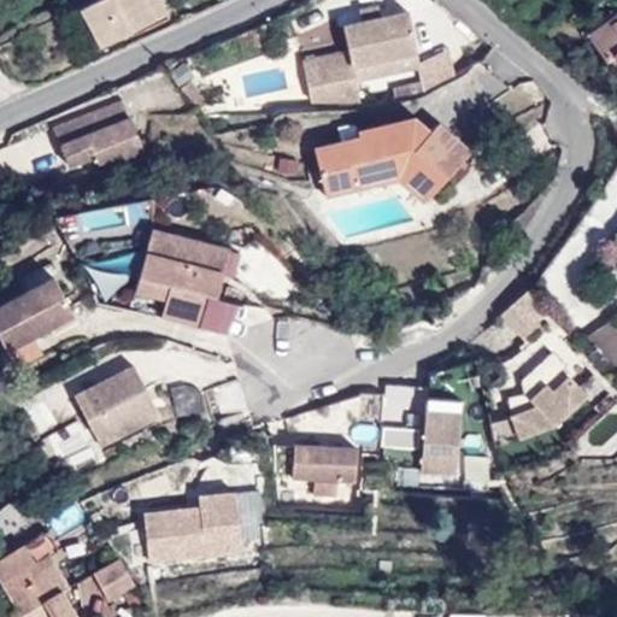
[(145,0),(97,0),(82,9),(101,47),(156,19),(145,0)]
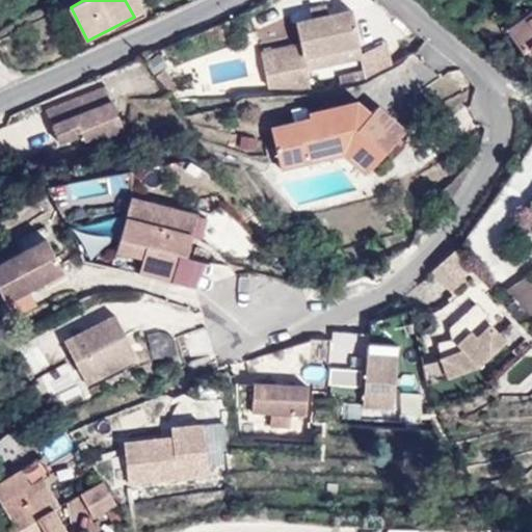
[(137,0),(125,0),(134,17),(143,11),(137,0)]
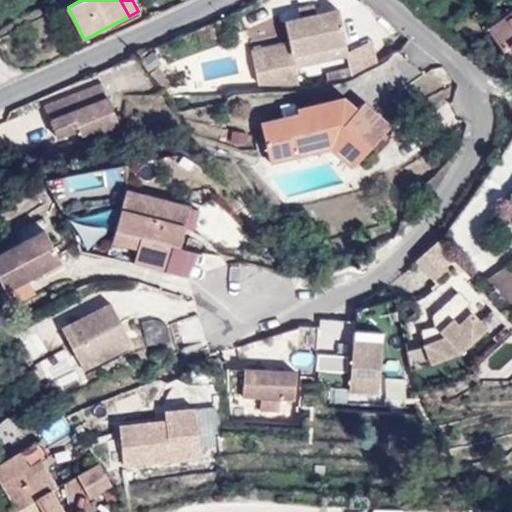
[(511,4),(482,26),(488,34),(490,33),(511,16),(511,4)]
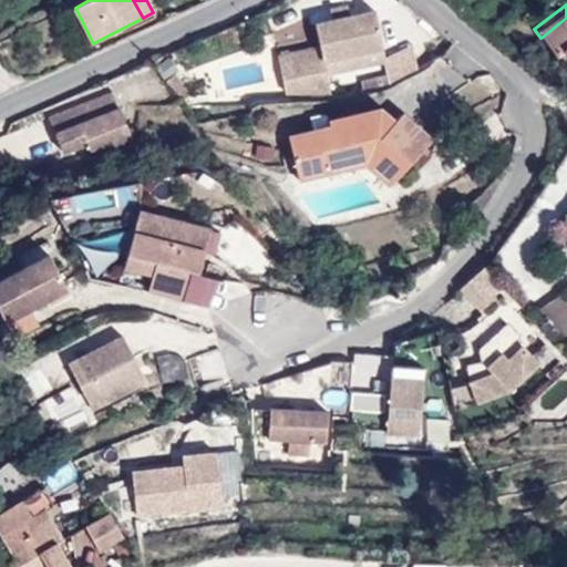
[(347,6),(330,10),(332,21),(350,17),(347,6)]
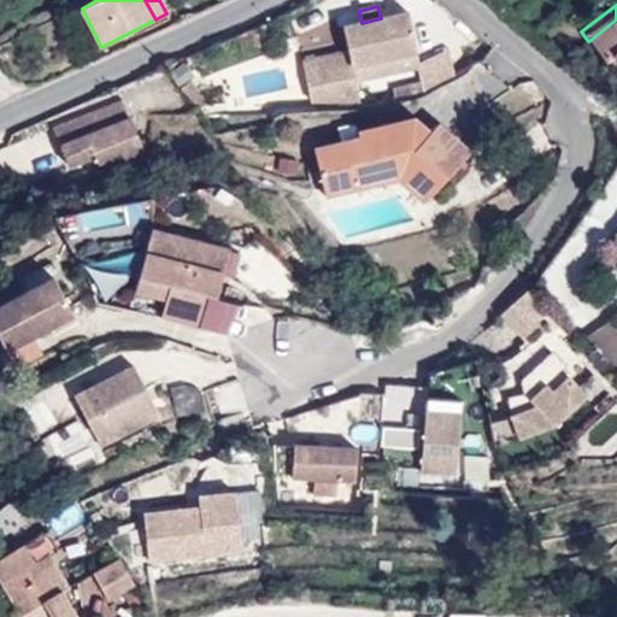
[(350,52),(304,62),(311,101),(360,101),(357,81),(353,66),(417,52),(409,12),(381,18),(362,23),(344,27),(350,52)]
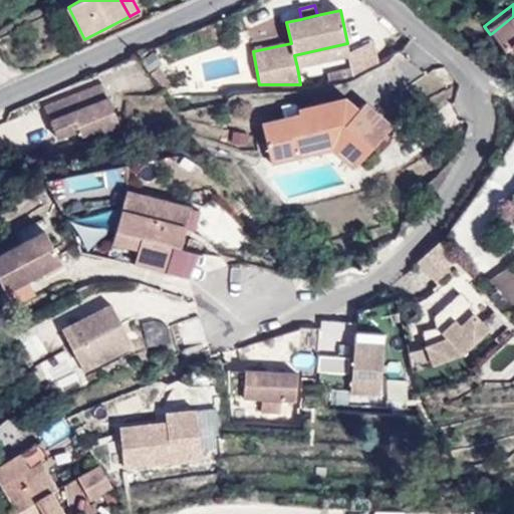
[(513,16),(492,33),(506,52),(513,46),(513,16)]
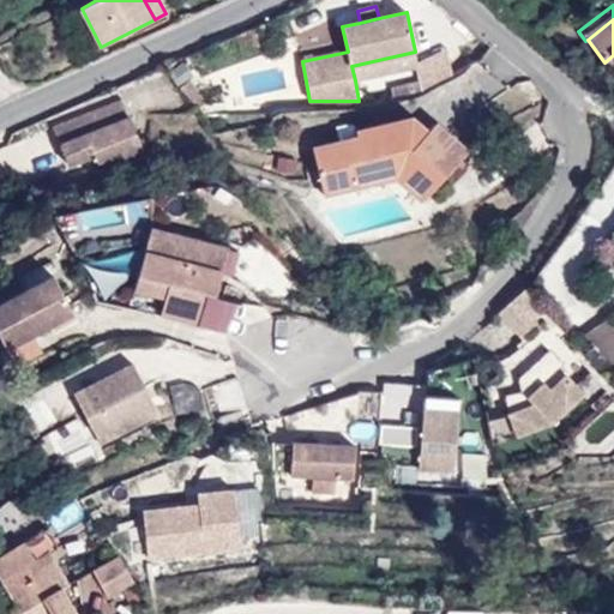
[(415,52),(351,66),(355,80),(419,67),(415,52)]
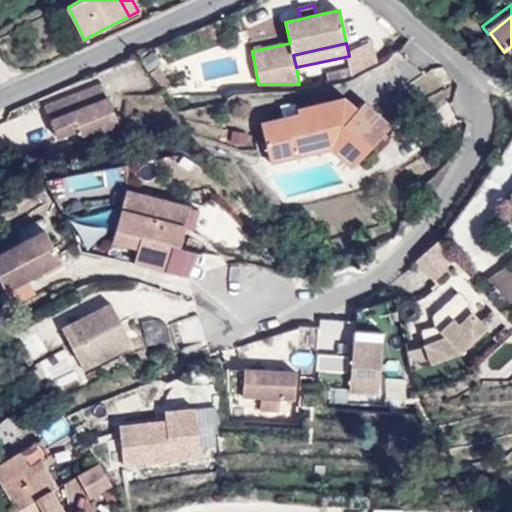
[(103,83),(45,106),(50,120),(108,97),(103,83)]
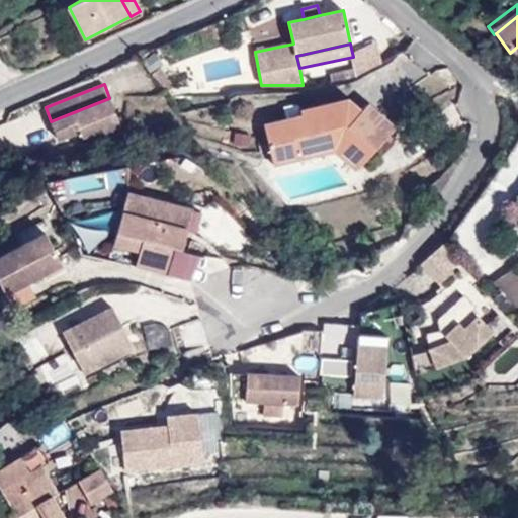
[(109,98),(51,121),(58,140),(80,131),(82,137),(102,128),(103,133),(120,126),(109,98)]
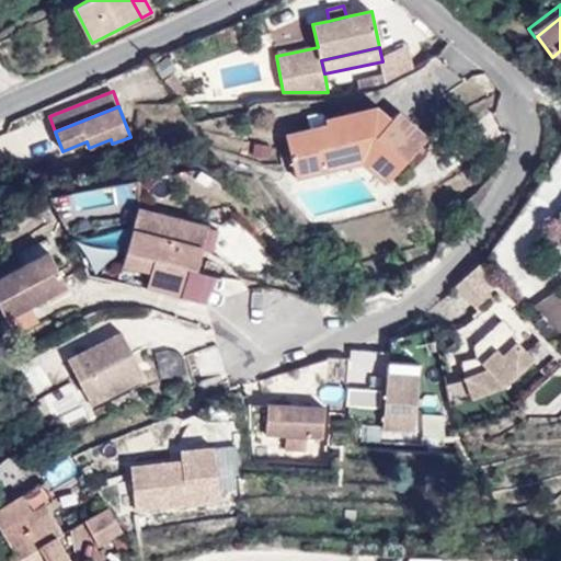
[(311,129),(286,135),(296,178),(323,171),(320,157),(366,146),(363,161),(387,183),(427,139),(397,112),(390,121),(377,107),(325,119),(328,126),(311,129)]
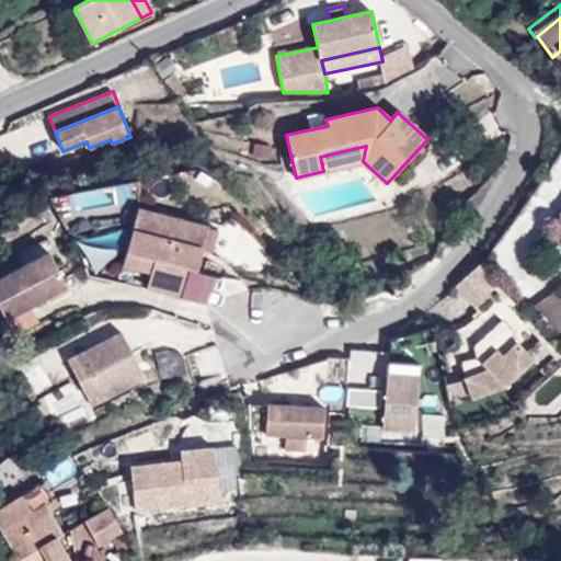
[(311,129),(328,126),(325,119),(325,117),(320,114),(308,116),(311,129)]
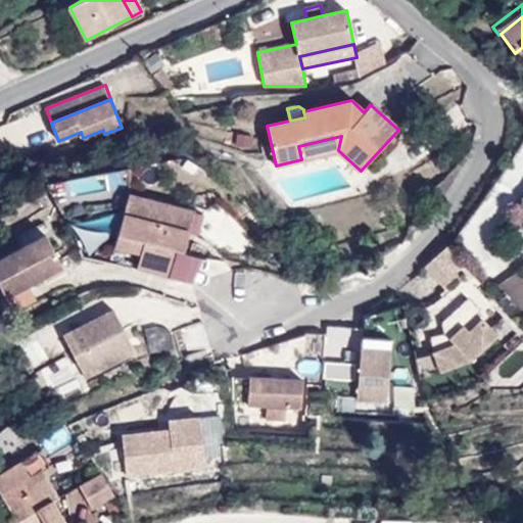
[(341,136),(298,146),(301,159),(338,150),(341,136)]
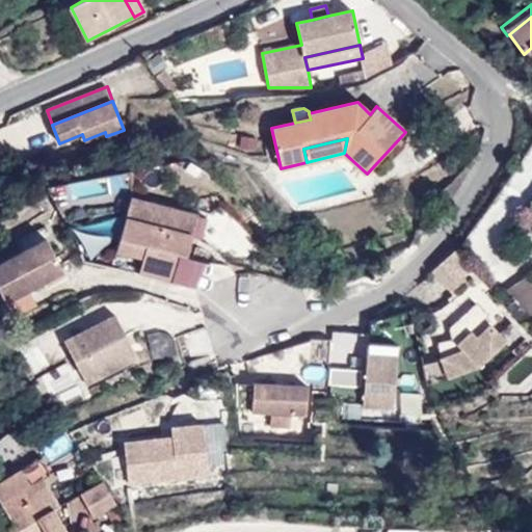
[(197,214),(131,197),(121,239),(147,246),(140,273),(170,282),(177,254),(187,256),(197,214)]
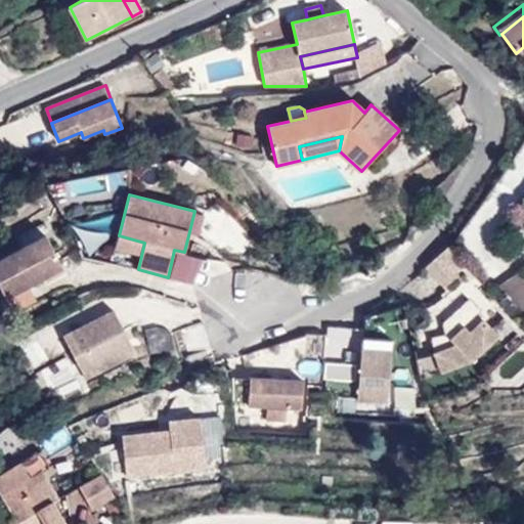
[(45,234),(0,258),(0,287),(6,299),(63,268),(45,234)]
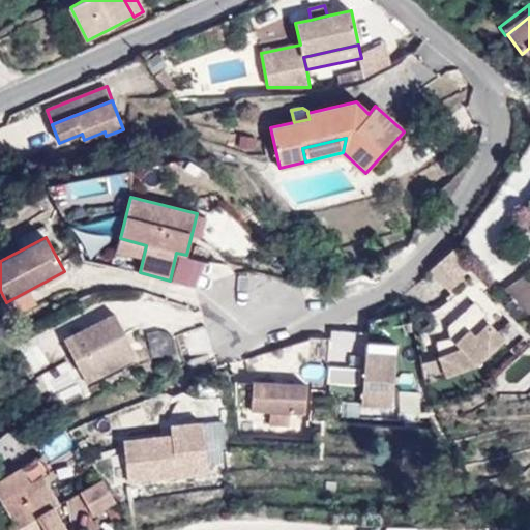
[(451,293),(467,278),(464,275),(471,268),(454,249),(431,271),(451,293)]
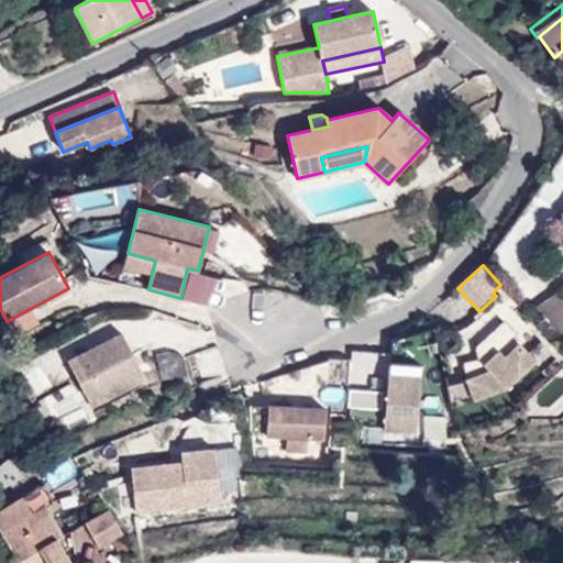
[(562,293),(539,310),(562,340),(562,338),(562,293)]
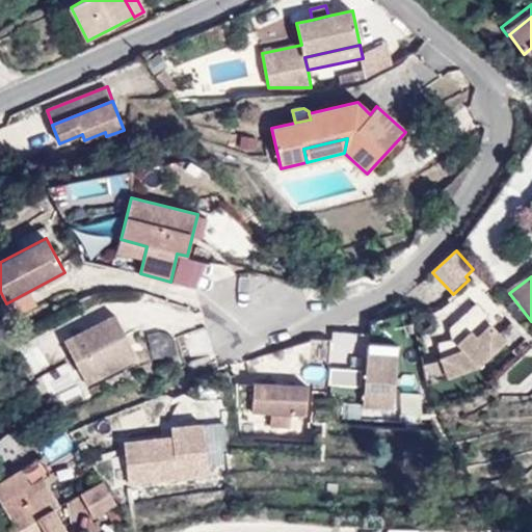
[(490,317),(476,302),(449,327),(452,339),(437,342),(441,356),(450,379),(479,368),(506,342),(486,320),(490,317)]
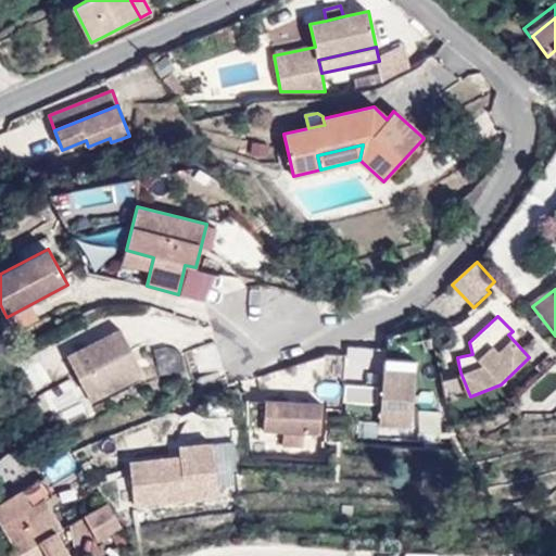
[(119,329),(67,356),(90,402),(143,374),(119,329)]
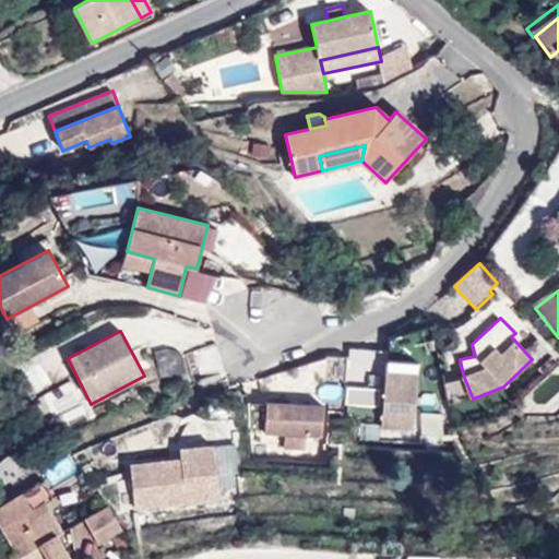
[(389,352),(349,349),(349,358),(388,360),(389,352)]
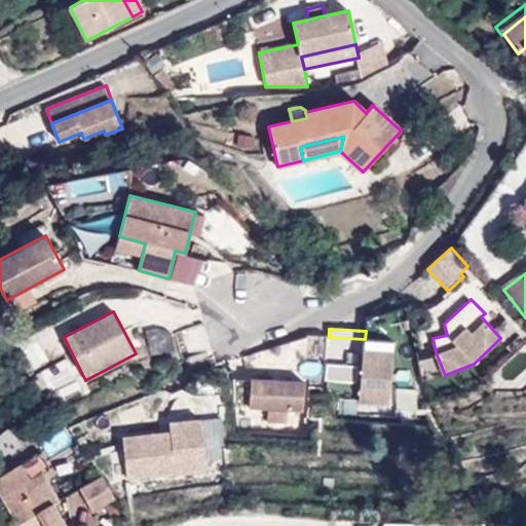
[(326,362),(328,336),(307,335),(305,361),(326,362)]
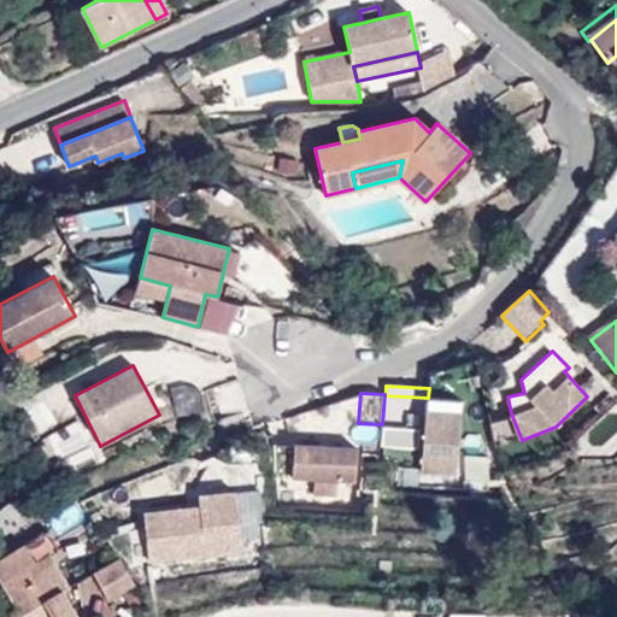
[(462,400),(386,395),(382,447),(423,450),(421,476),(456,479),(462,400)]
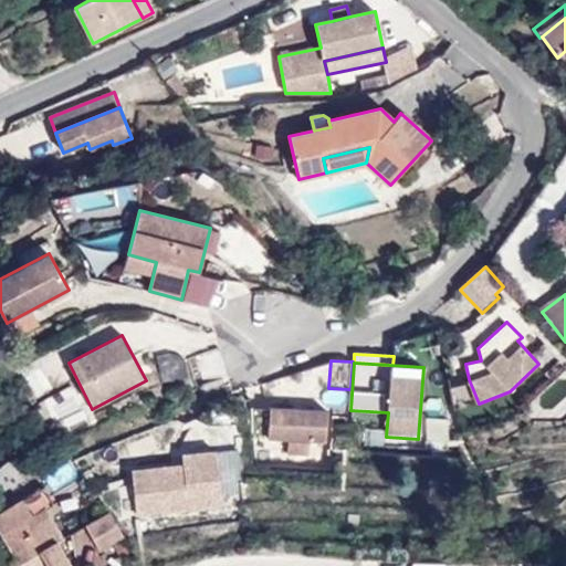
[(327,411),(270,408),(269,439),(326,441),(327,411)]
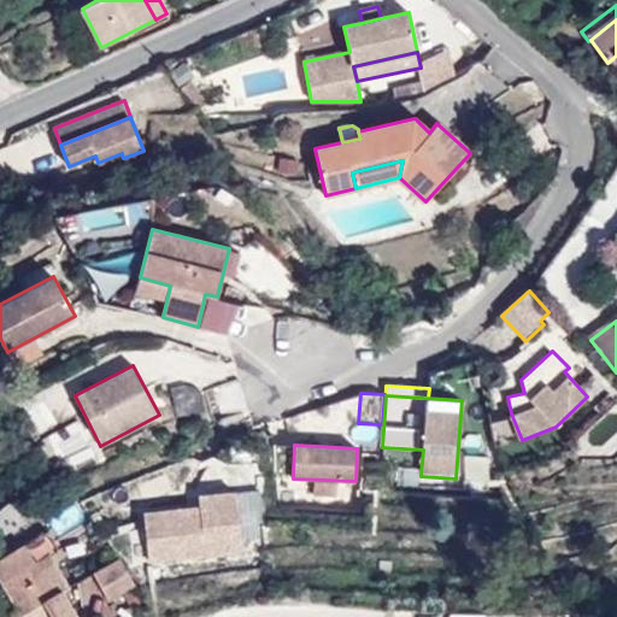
[(199,506),(144,513),(150,560),(242,550),(235,491),(198,495),(199,506)]
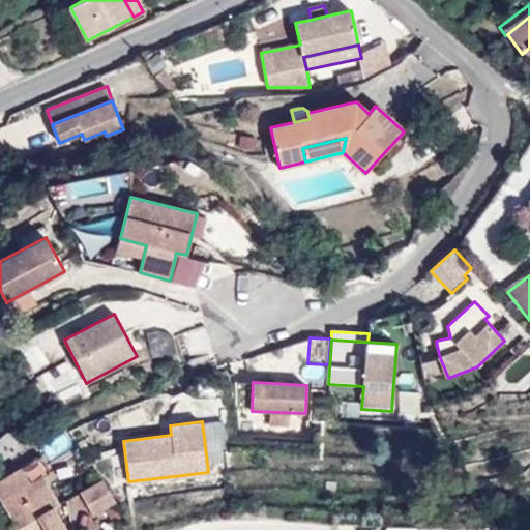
[(40,455),(34,460),(43,476),(51,472),(40,455)]
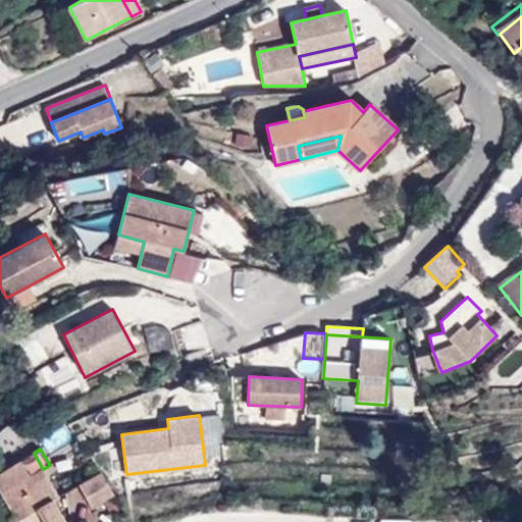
[(34,453),(0,472),(0,489),(14,515),(9,518),(10,521),(44,521),(45,521),(44,521),(66,521),(54,500),(59,497),(34,453)]
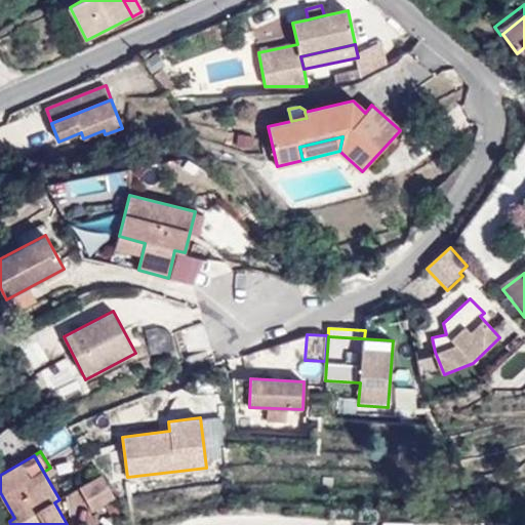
[(102,474),(79,487),(92,511),(115,497),(102,474)]
